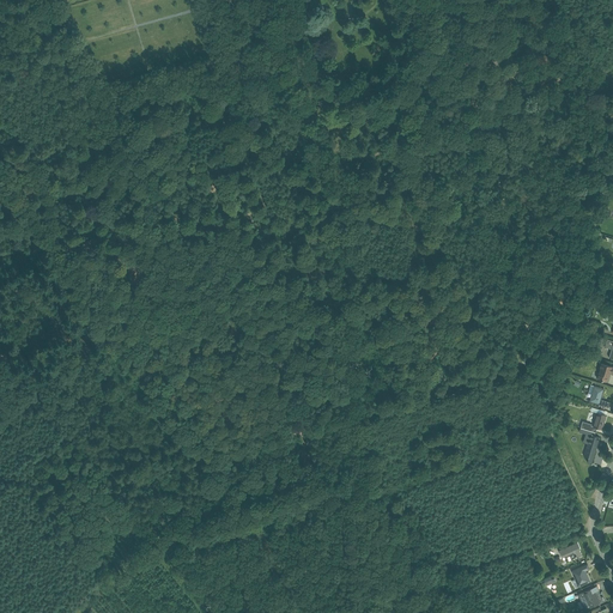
[(582,240),(583,231),(572,230),(571,238),(582,240)]
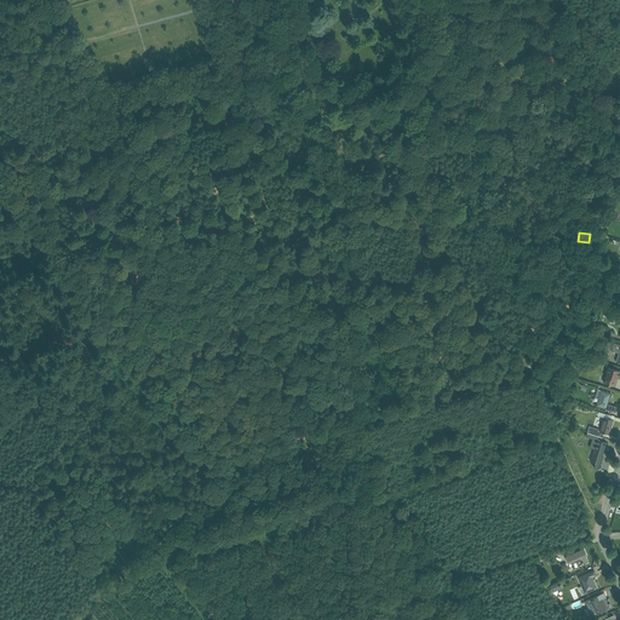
[(572,325),(575,315),(567,313),(564,322),(572,325)]
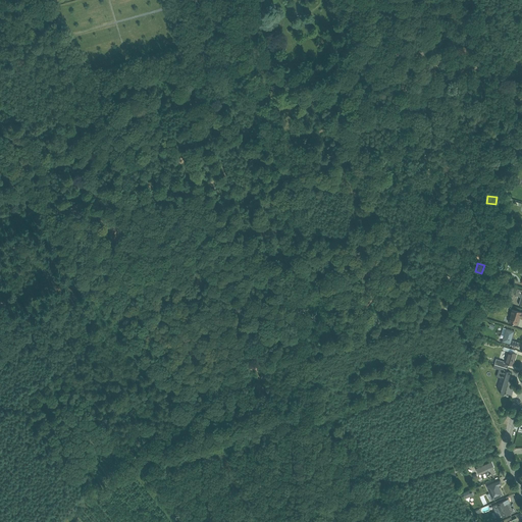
[(521,319),(521,312),(512,310),(511,314),(512,315),(510,319),(511,319),(509,323),(516,326),(518,321),(519,321),(520,318),(520,319),(521,319)]
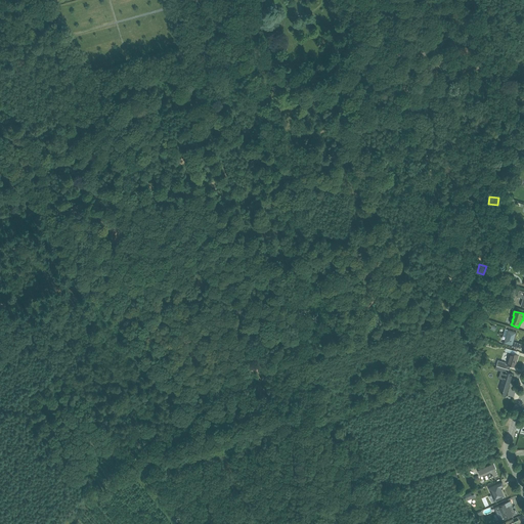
[(504,344),(520,349),(522,345),(514,342),(517,333),(505,330),(503,337),(506,338),(504,344)]
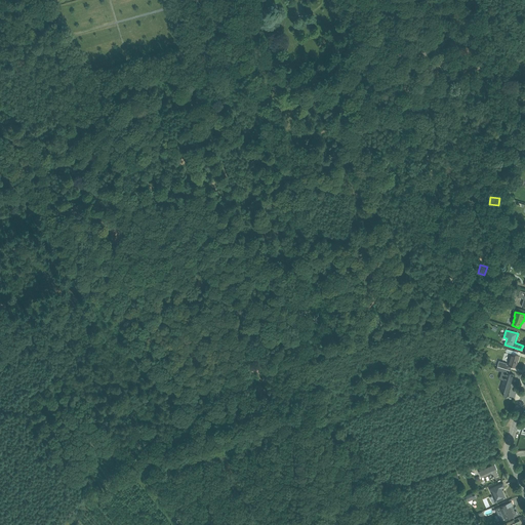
[(511,371),(512,367),(516,368),(519,357),(511,355),(508,366),(507,365),(507,364),(498,362),(497,367),(505,369),(511,371)]
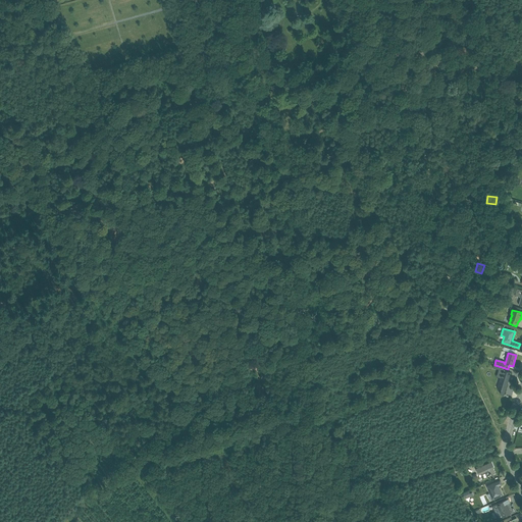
[(498,389),(505,392),(511,373),(507,372),(508,369),(502,367),(501,370),(503,371),(498,389)]
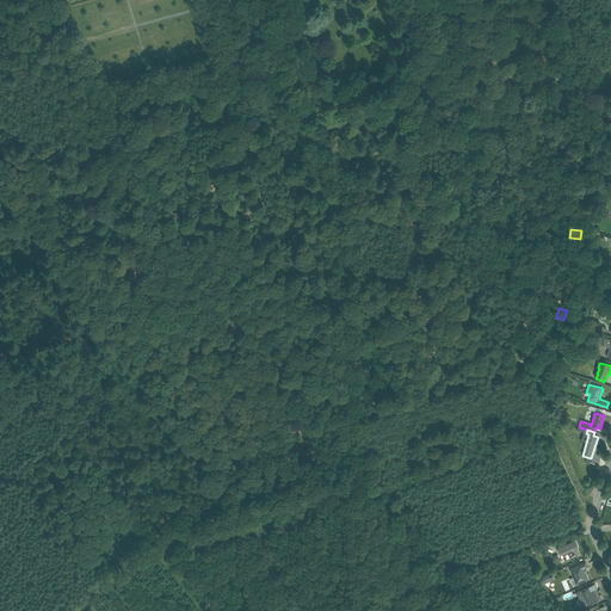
[(579,548),(575,541),(557,549),(561,556),(562,555),(563,557),(568,555),(569,559),(580,554),(578,548),(579,548)]
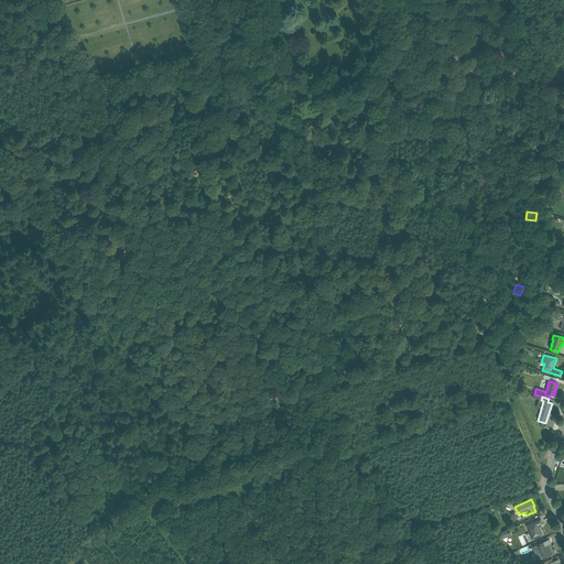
[(542,524),(541,520),(525,527),(530,537),(528,538),(530,542),(543,537),(539,527),(542,524)]
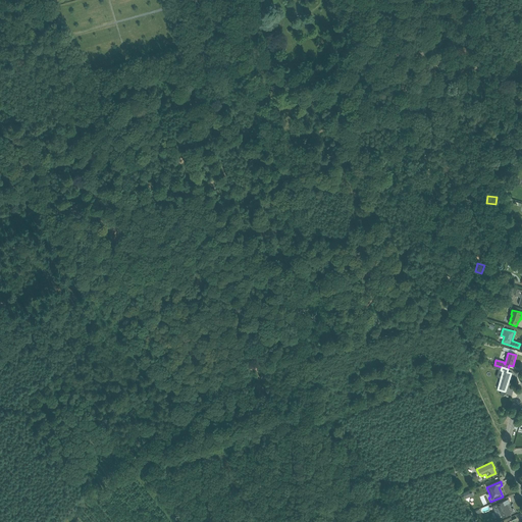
[(492,507),(498,520),(511,515),(507,505),(510,504),(508,501),(492,507)]
